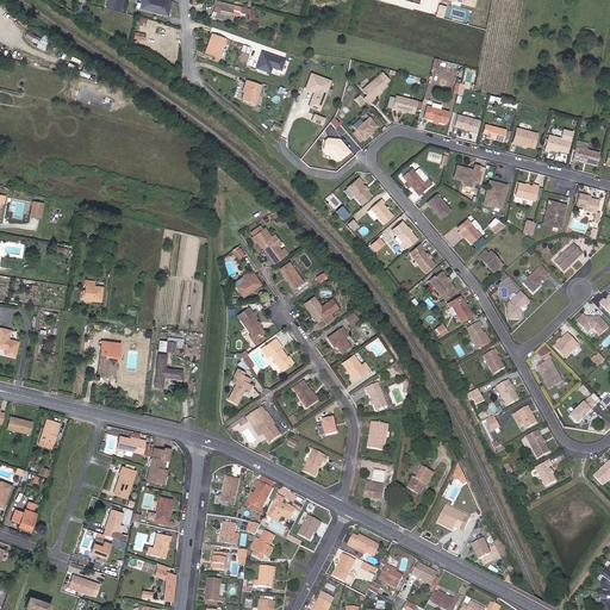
[(123,12),(125,0),(107,0),(106,8),(123,12)]
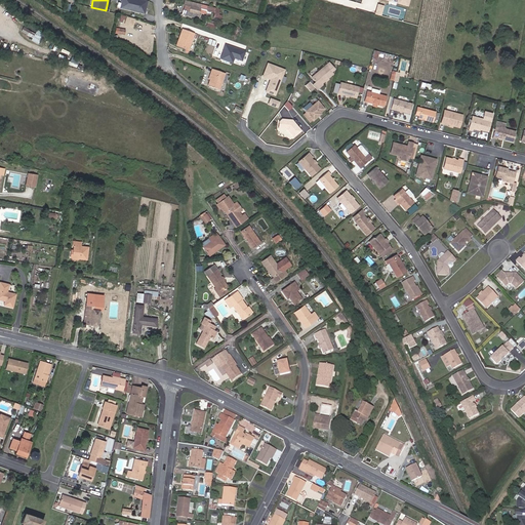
[(146,15),(149,3),(133,0),(123,0),(122,10),(146,15)]
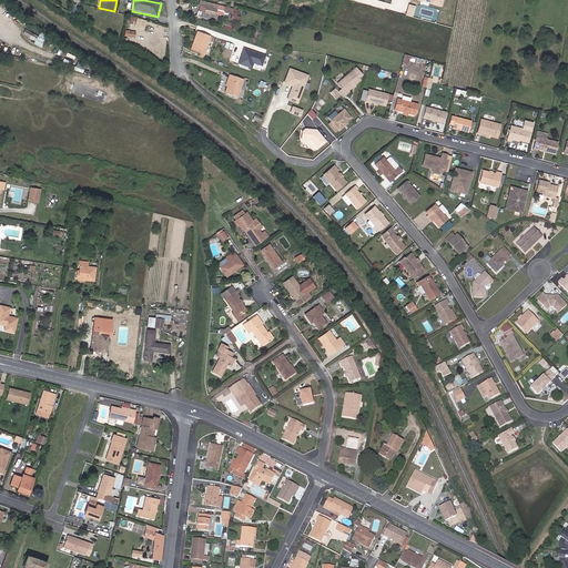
[(221,12),(223,6),(201,0),(199,0),(198,9),(195,14),(213,19),(215,12),(221,13),(221,12)]
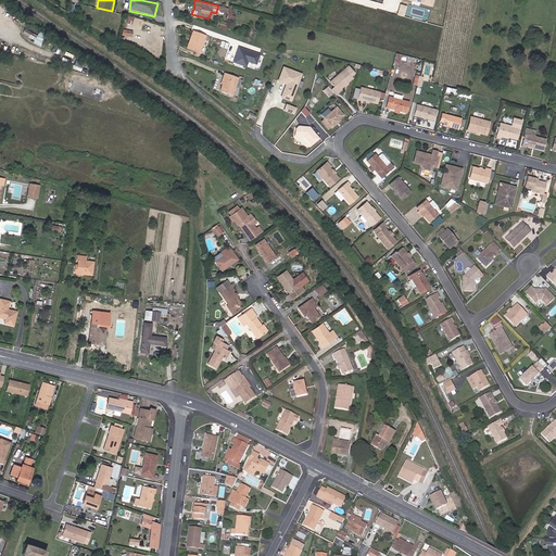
[(231,14),(232,9),(231,8),(229,13),(226,12),(225,17),(232,20),(234,15),(231,14)]
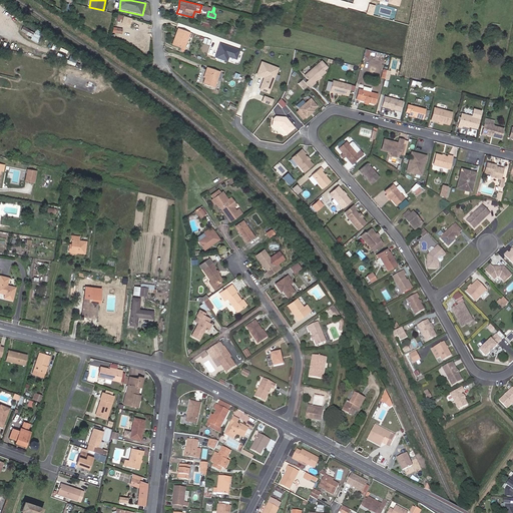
[(131,28),(132,21),(125,19),(124,26),(131,28)]
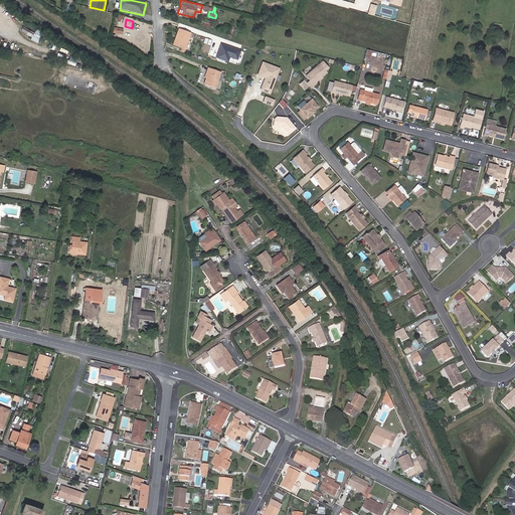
[(44,32),(38,29),(36,32),(24,25),(21,30),(33,36),(31,39),(39,43),(44,32)]
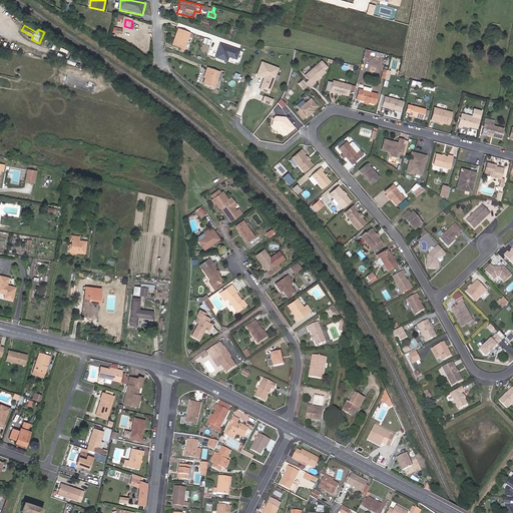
[(184,40),(187,41),(190,33),(178,28),(172,44),(182,48),(184,40)]
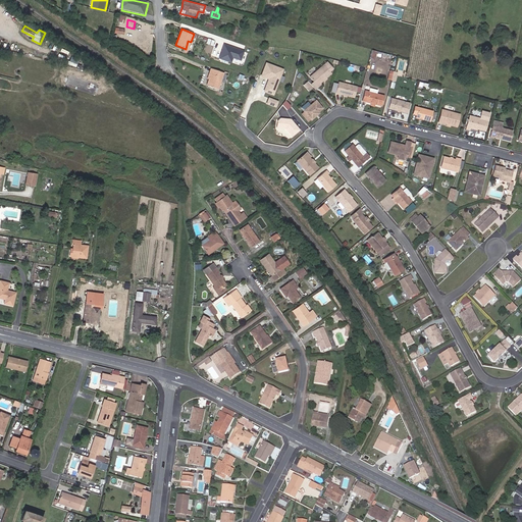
[(242,57),(244,49),(224,44),(220,57),(232,60),(233,55),(242,57)]
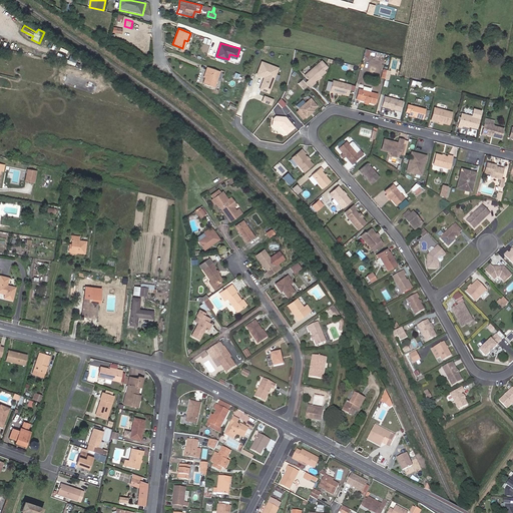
[(278,68),(260,61),(254,75),(262,78),(258,90),(268,94),(278,68)]
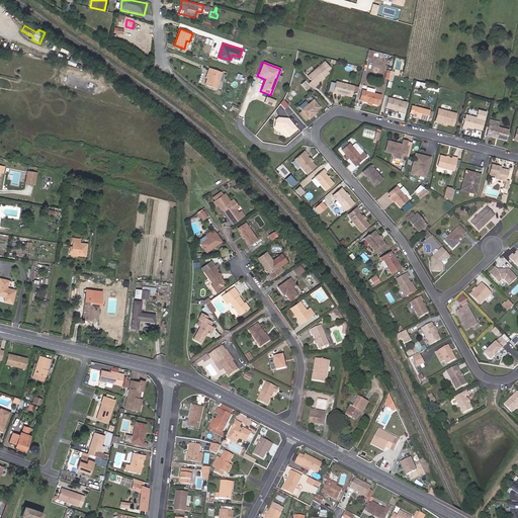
[(330,62),(311,77),(319,87),(323,84),(322,82),(325,80),(328,78),(333,73),(332,71),(335,68),(330,62)]
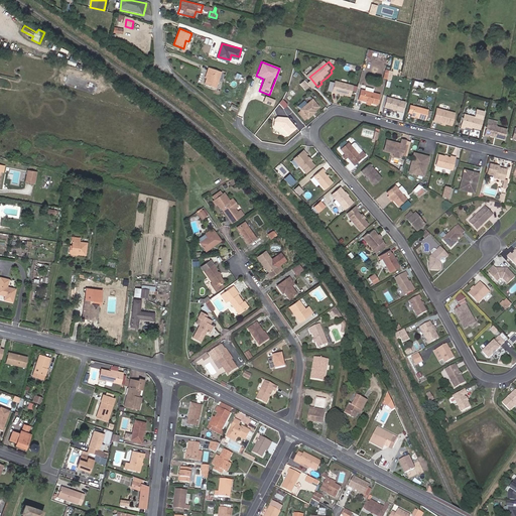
[(208,74),(206,78),(205,83),(216,87),(221,72),(208,67),(206,73),(208,74)]
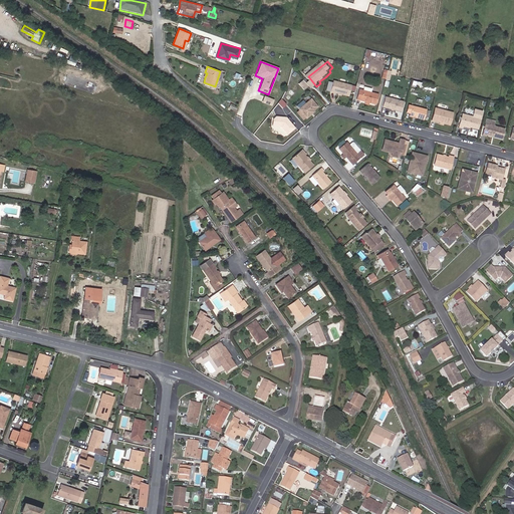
[(311,86),(306,80),(302,83),(307,90),(311,86)]
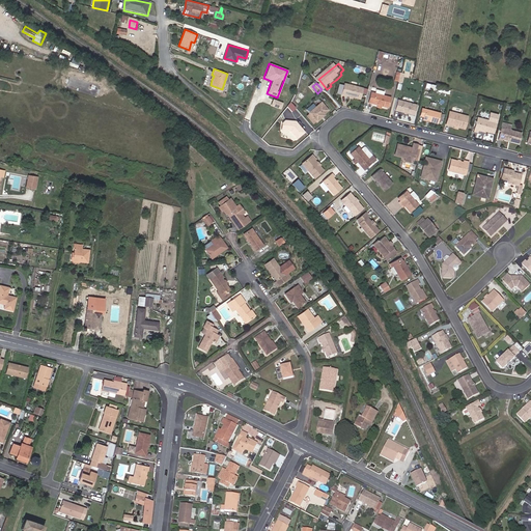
[(367,89),(348,85),(345,95),(354,98),(357,99),(364,101),(367,89)]
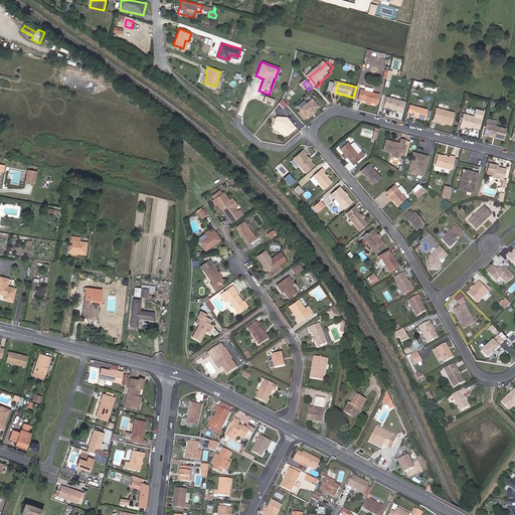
[(381,96),(363,91),(360,101),(369,103),(372,104),(379,106),(381,96)]
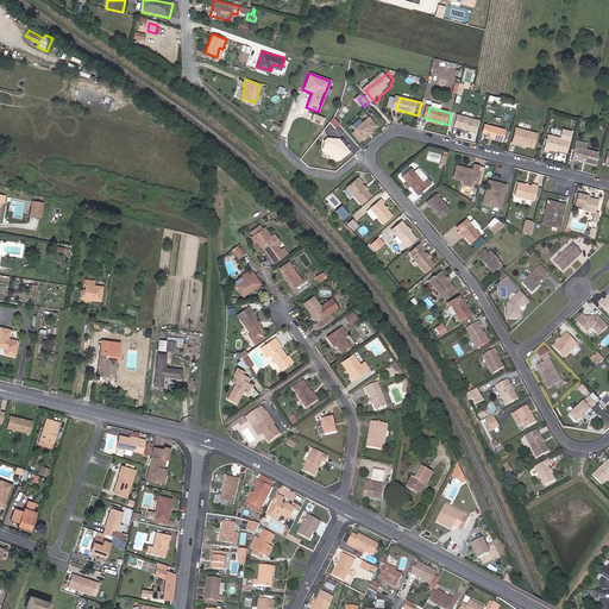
[(312,113),(311,121),(324,124),(325,117),(312,113)]
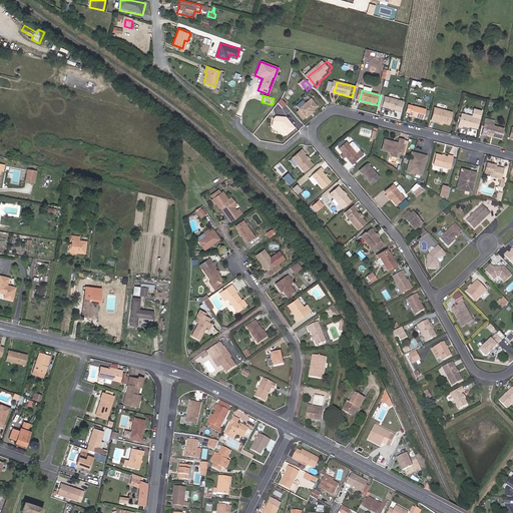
[(313,112),(320,107),(314,99),(313,99),(311,96),(305,101),(307,104),(302,109),(299,111),(305,119),(308,117),(313,114),(313,112)]
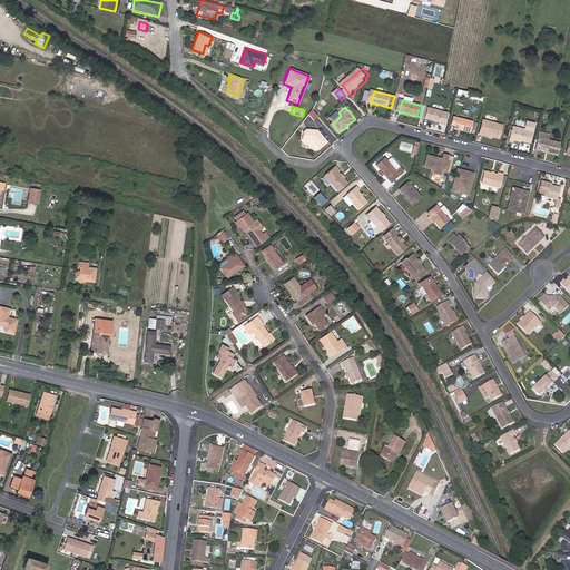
[(450,112),(430,107),(426,118),(448,124),(450,112)]
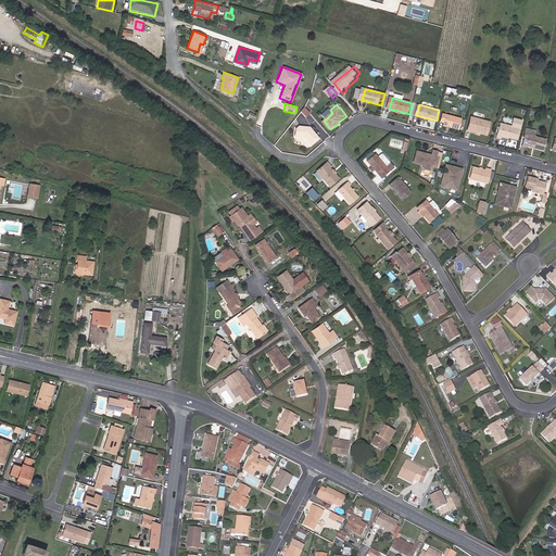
[(463,118),(443,113),(441,122),(445,123),(444,125),(459,129),(463,118)]
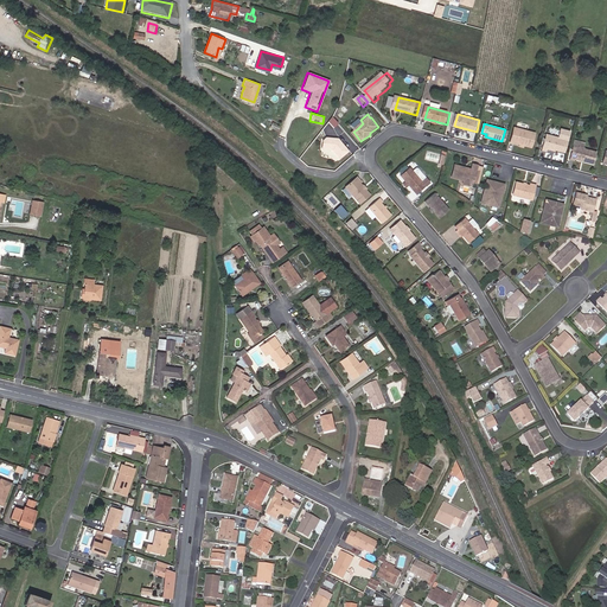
[(536,133),(515,127),(510,142),(521,145),(524,146),(532,147),(536,133)]
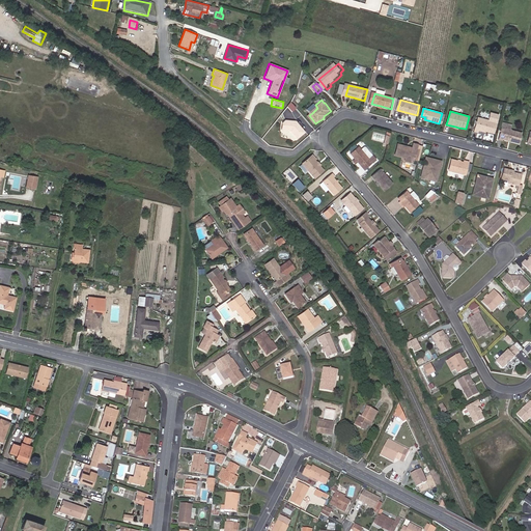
[(477,120),(474,132),(478,133),(479,131),(482,131),(484,130),(486,130),(485,131),(495,133),(499,115),(491,112),(488,120),(481,118),(477,120)]
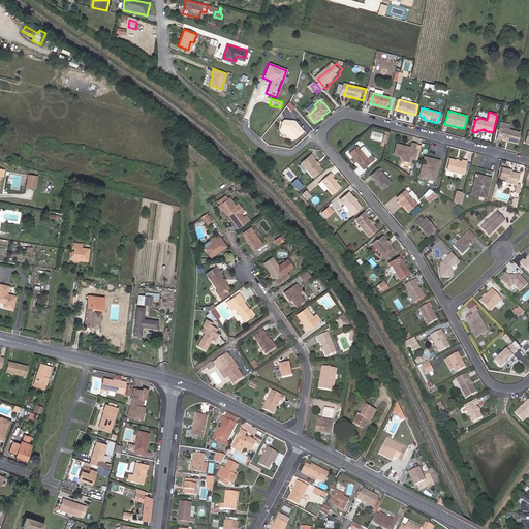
[(306,131),(297,121),(284,119),(282,128),(291,129),(298,137),(306,131)]
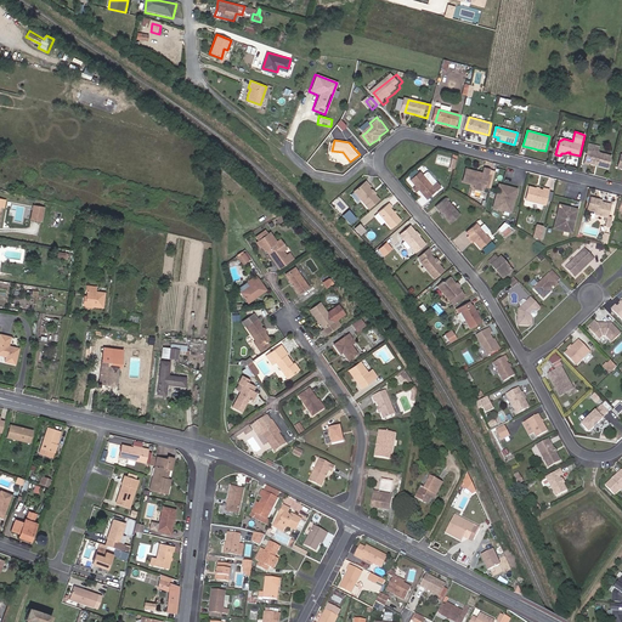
[(592,150),(587,148),(583,163),(586,163),(587,160),(592,162),(593,158),(598,160),(601,164),(609,165),(611,154),(598,151),(598,150),(593,148),(592,150)]
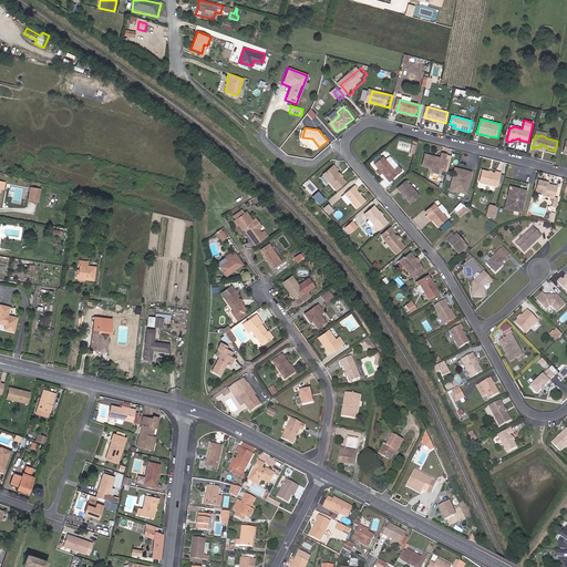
[(375,162),(374,163),(380,168),(382,172),(389,181),(402,171),(391,157),(390,156),(388,158),(384,155),(382,156),(375,162)]
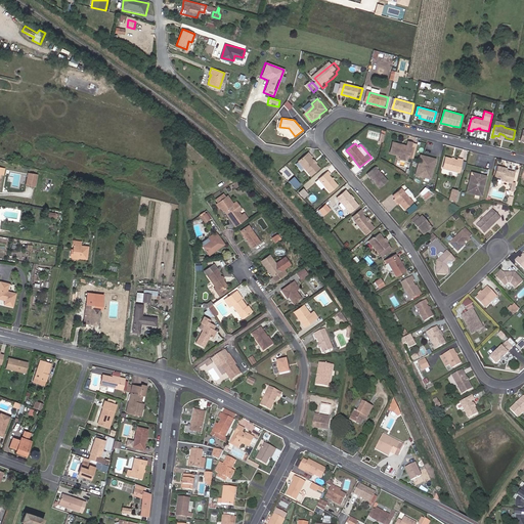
[(412,144),(408,143),(407,147),(403,146),(403,148),(401,147),(401,146),(393,144),(391,155),(400,158),(406,159),(408,160),(412,144)]
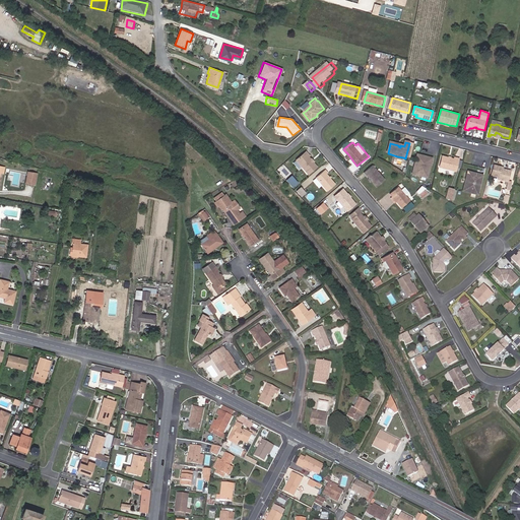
[(311,157),(307,153),(297,161),(310,177),(318,169),(315,164),(313,164),(312,163),(312,161),(310,158),(311,157)]
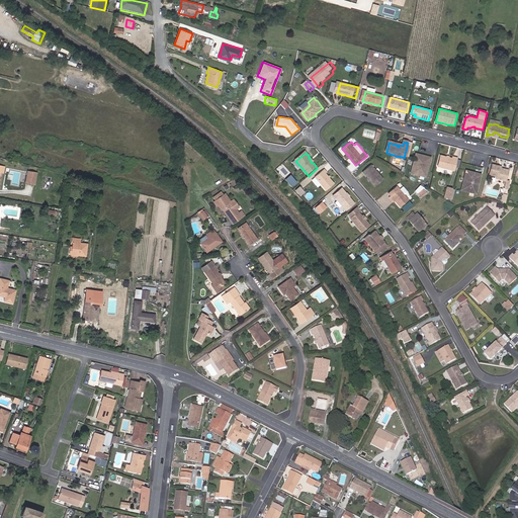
[(430,159),(415,155),(411,173),(425,177),(430,159)]
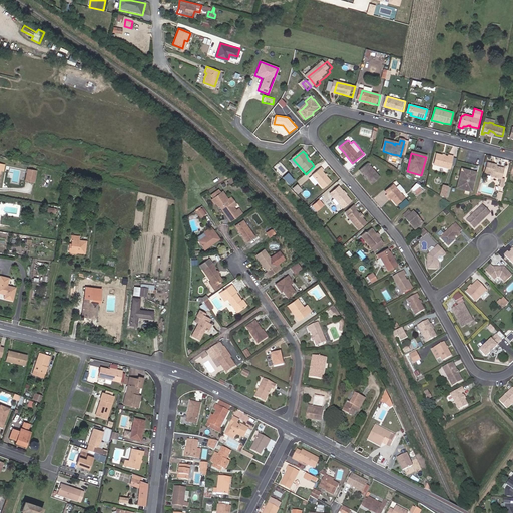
[(450,170),(453,158),(449,156),(448,159),(436,155),(433,166),(450,170)]
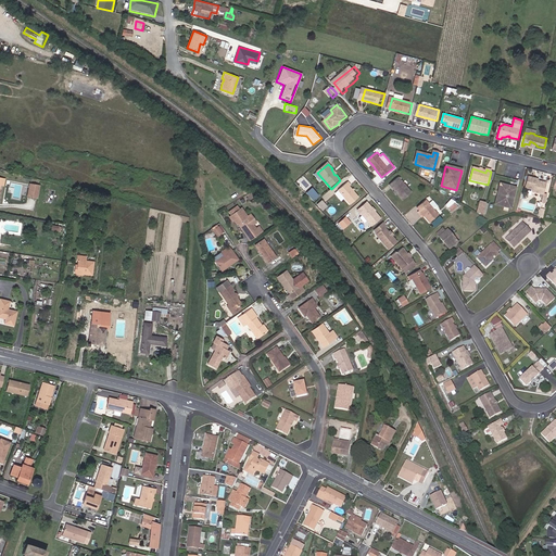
[(389,185),(394,191),(396,193),(402,200),(412,192),(399,177),(389,185)]
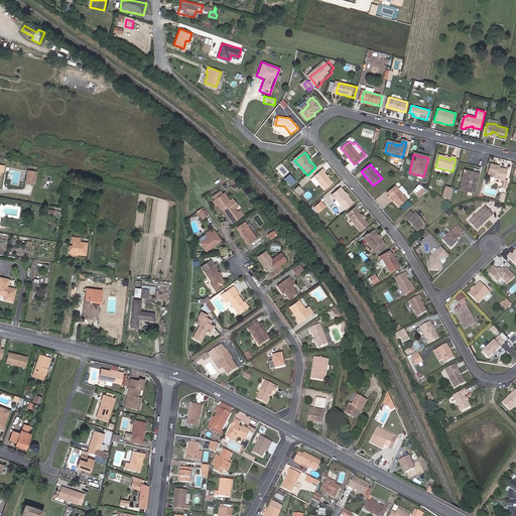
[(497,167),(497,166),(490,164),(487,174),(494,177),(494,178),(503,181),(506,170),(499,168),(497,167)]
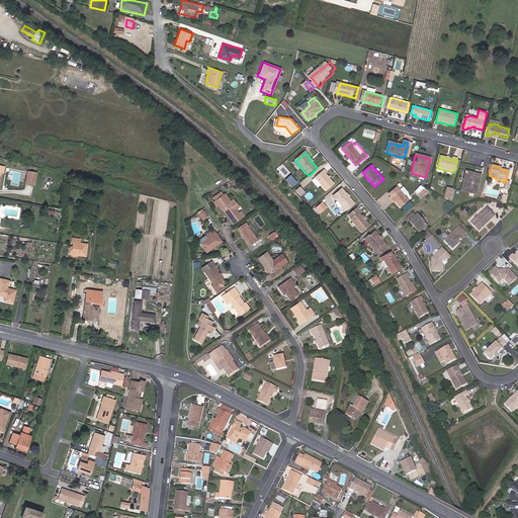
[(328,174),(326,171),(317,179),(328,192),(336,186),(327,176),(328,174)]
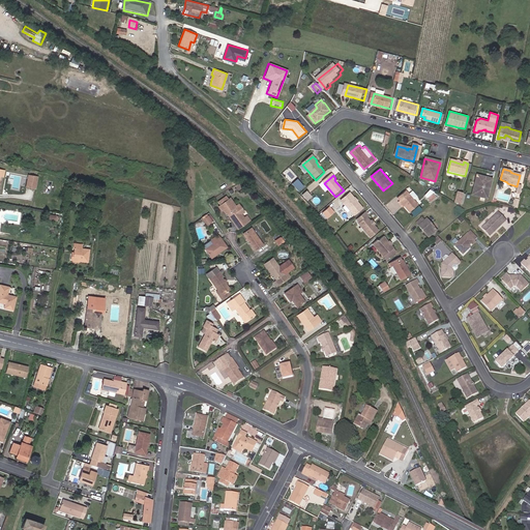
[(493,179),(476,175),(472,196),(488,200),(493,179)]
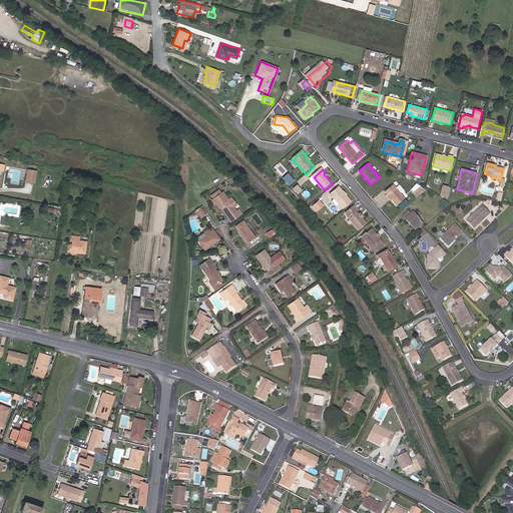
[(35,171),(26,170),(25,180),(33,181),(35,171)]
